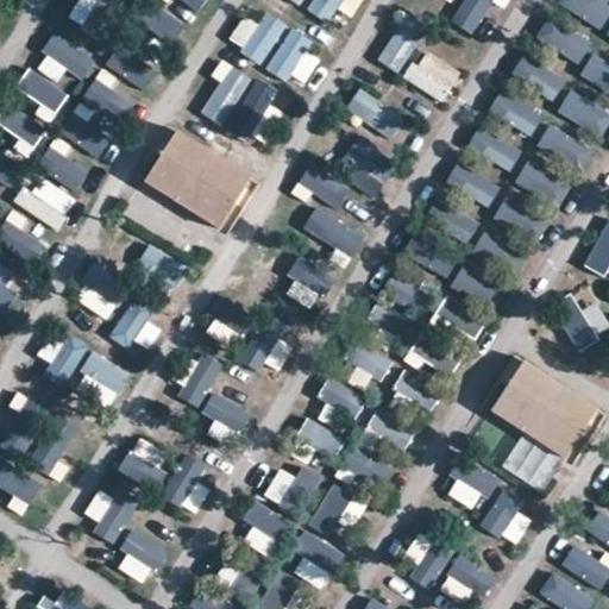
[(105,0),(81,0),(70,16),(95,36),(117,10),(105,0)]
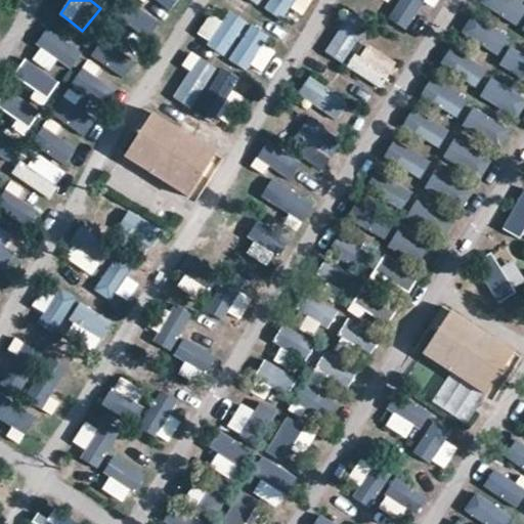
[(181,0),(162,0),(170,11),(183,2),(181,0)]
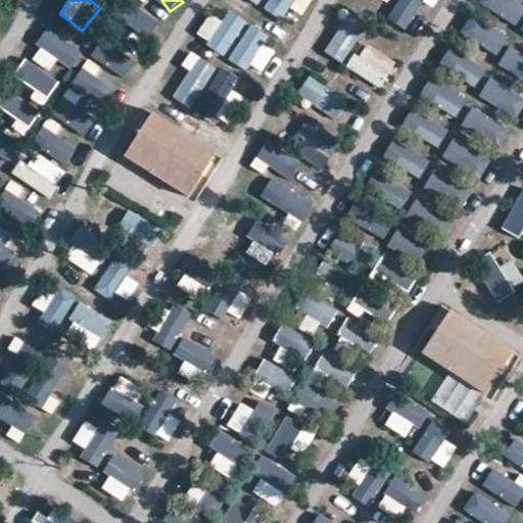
[(271,0),(265,8),(287,24),(303,0),(271,0)]
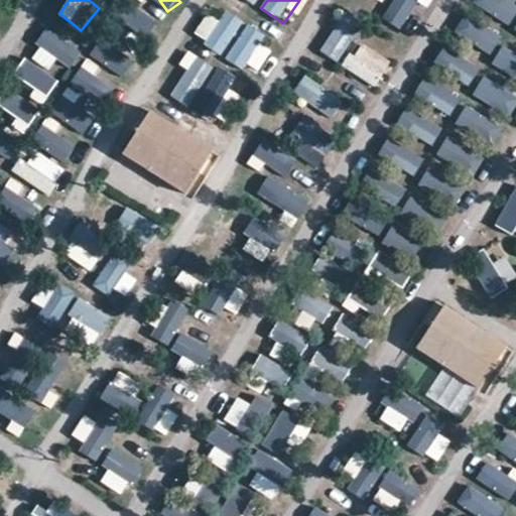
[(395,0),(383,17),(399,29),(419,0),(395,0)]
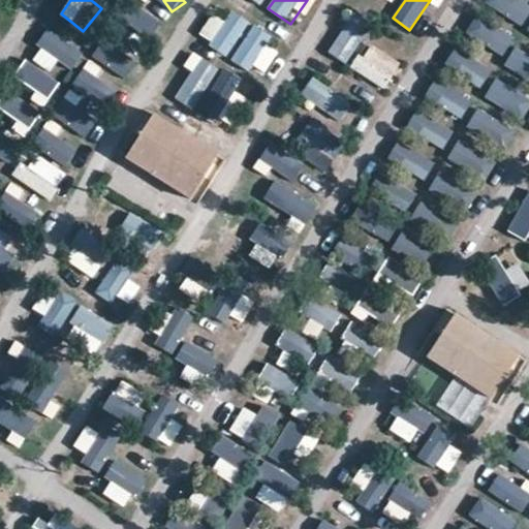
[(528,6),(515,0),(488,0),(485,7),(524,26),(528,14),(528,6)]
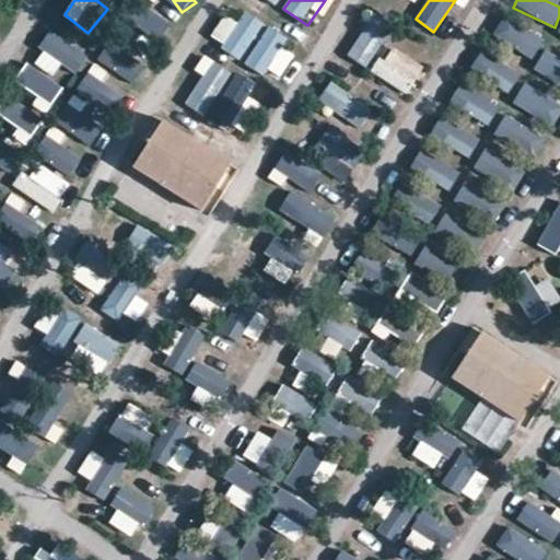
[(246,58),(261,24),(225,9),(210,43),(246,58)]
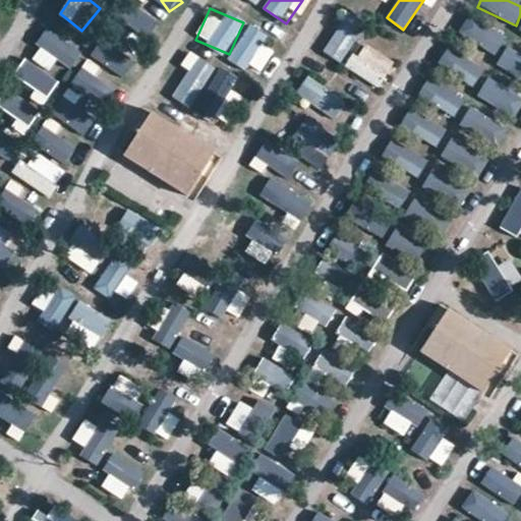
[(468,18),(460,35),(498,54),(506,38),(468,18)]
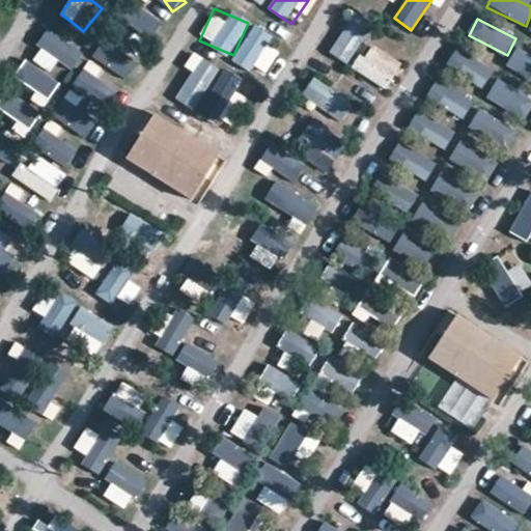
[(251,25),(234,59),(267,74),(282,40),(251,25)]
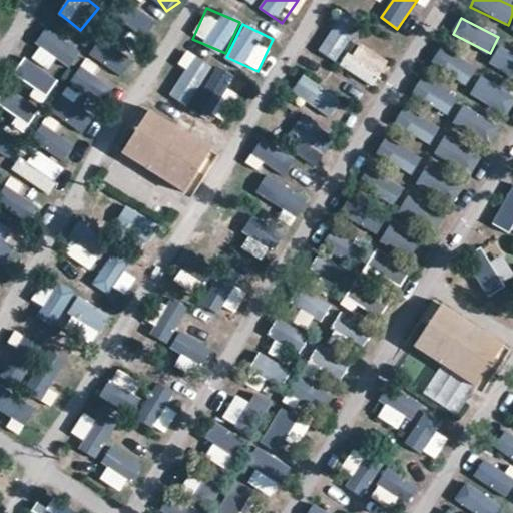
[(318,52),(337,63),(353,35),(335,24),(318,52)]
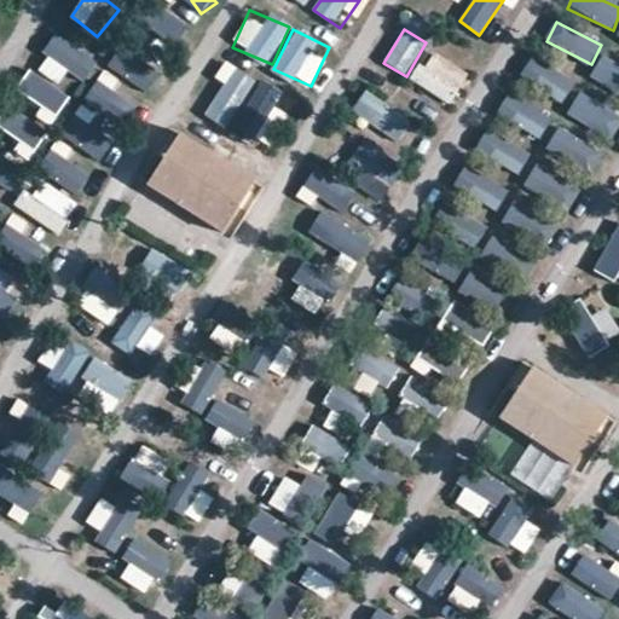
[(62,114),(75,85),(87,90),(102,57),(55,36),(39,74),(29,69),(17,94),(62,114)]
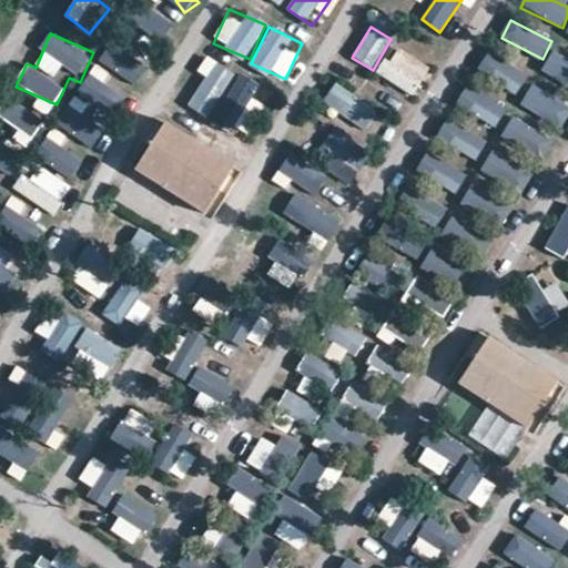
[(414,97),(432,69),(396,47),(378,74),(414,97)]
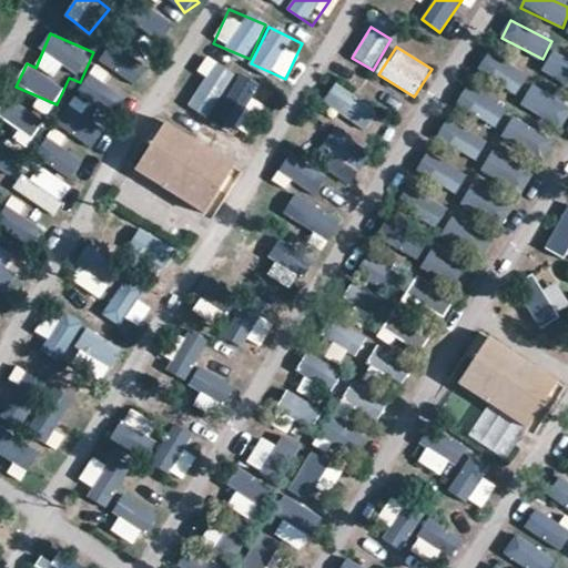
[(105,49),(99,64),(139,82),(145,66),(105,49)]
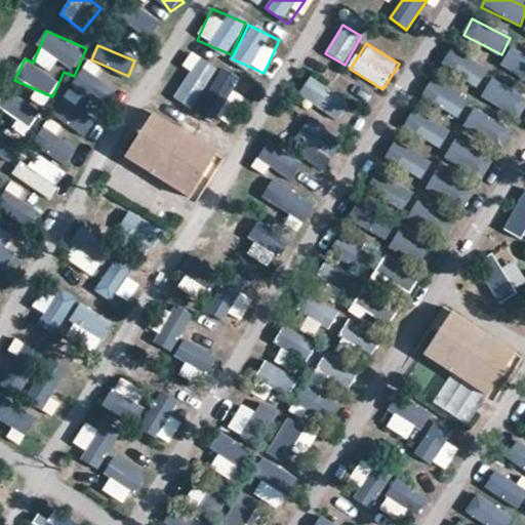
[(524,55),(510,48),(502,65),(524,74),(524,55)]
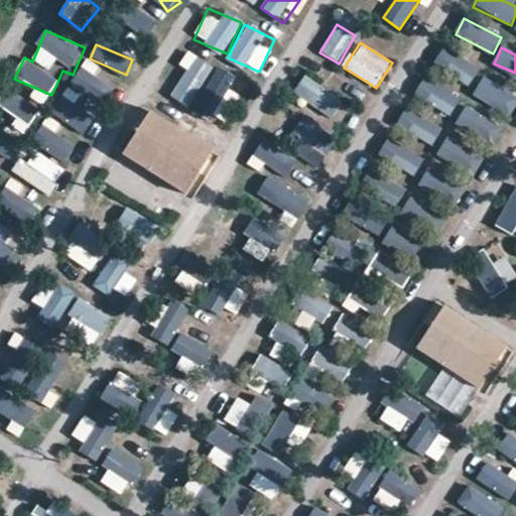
[(442,49),(434,66),(473,84),(480,68),(442,49)]
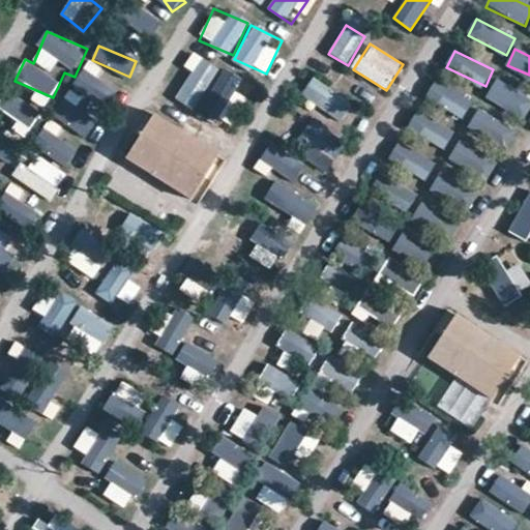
[(197,57),(177,99),(213,117),(234,75),(197,57)]
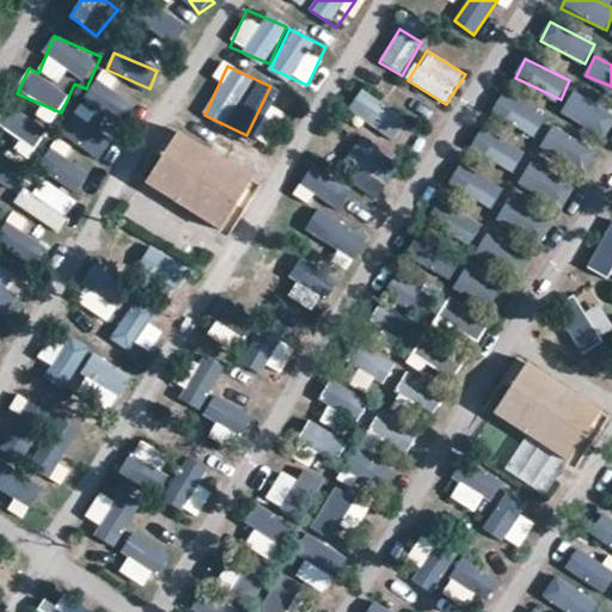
[(387,147),(405,123),(363,92),(348,112),(368,128),(366,130),(387,147)]
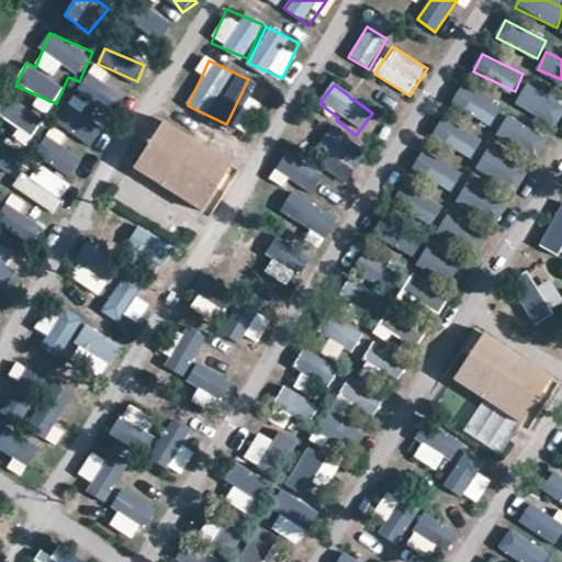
[(555,124),(561,112),(561,105),(527,85),(517,101),(555,124)]
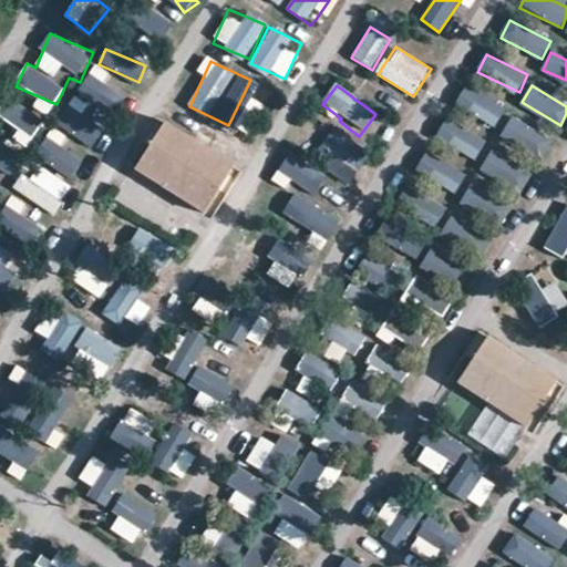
[(498,124),(506,105),(465,88),(457,106),(498,124)]
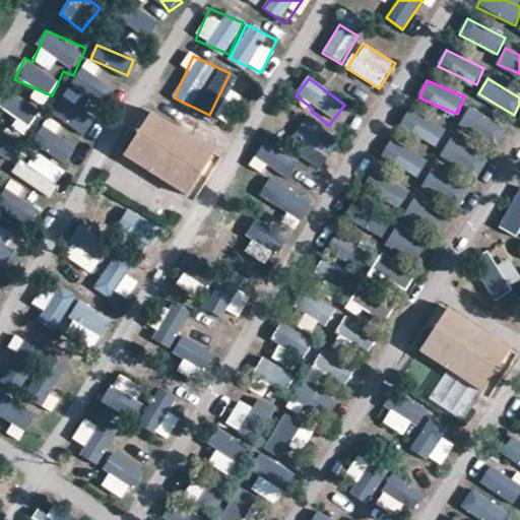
[(10,89),(0,105),(0,108),(30,127),(42,109),(10,89)]
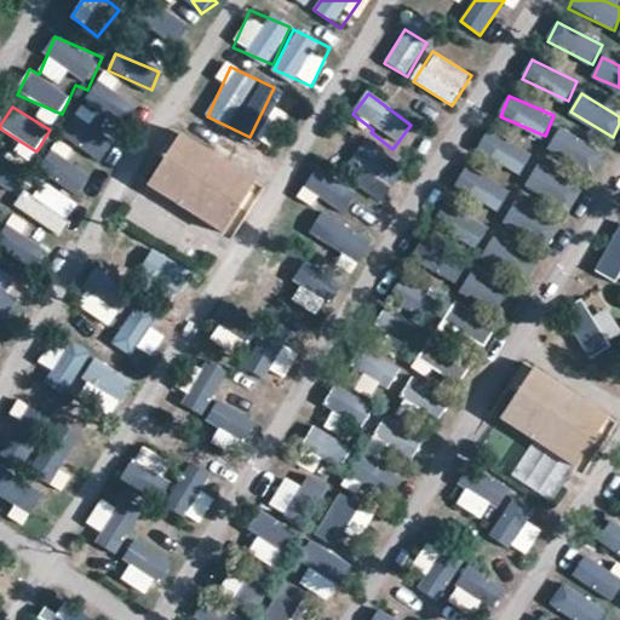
[(64,130),(96,162),(118,141),(86,109),(64,130)]
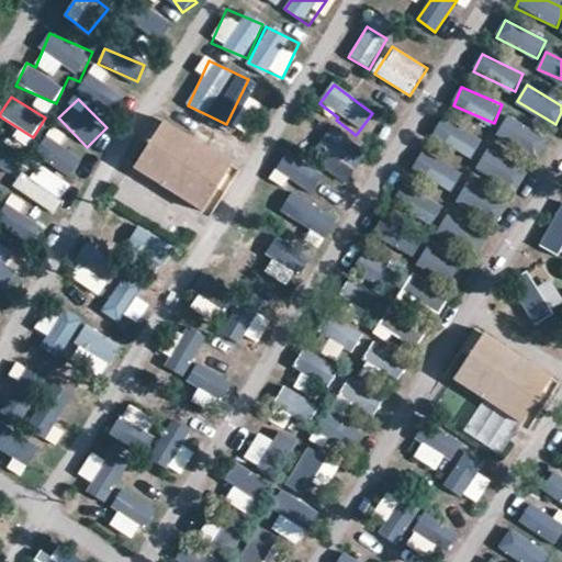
[(445,117),(434,134),(471,158),(482,142),(445,117)]
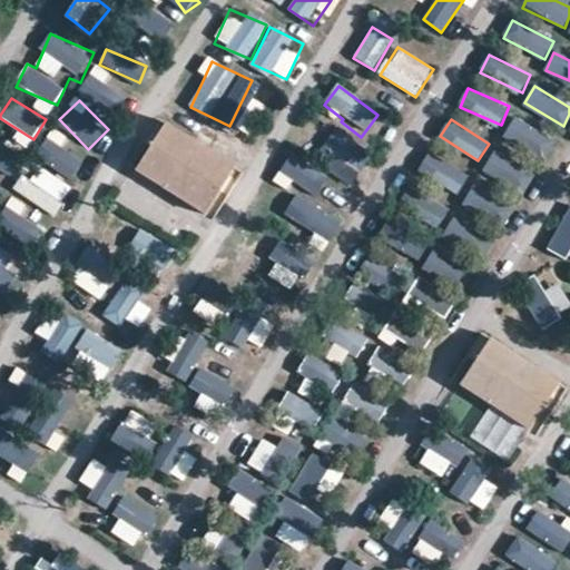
[(507,140),(550,151),(556,133),(511,121),(507,140)]
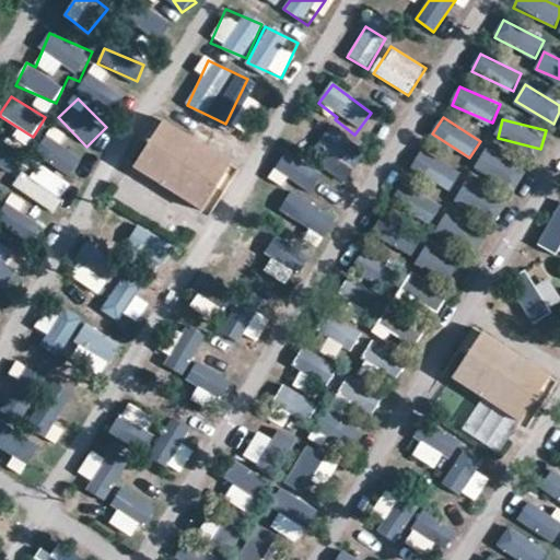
[(35,158),(74,175),(83,155),(44,139),(35,158)]
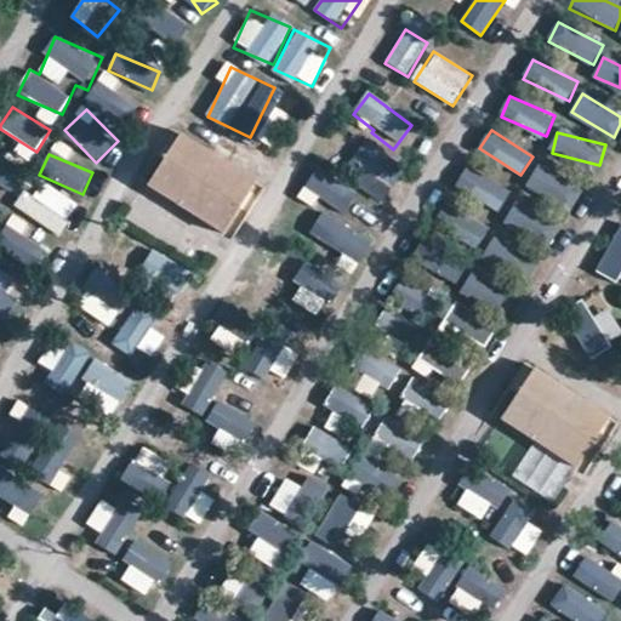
[(244,208),(163,157),(130,209),(211,260),(244,208)]
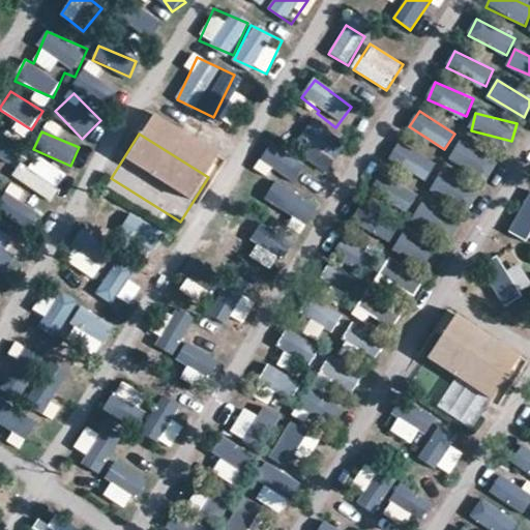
[(428,179),(437,162),(400,141),(390,158),(428,179)]
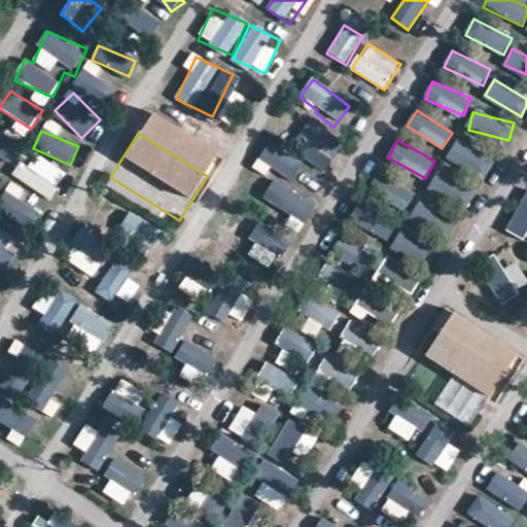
[(458,140),(449,154),(484,177),(493,164),(458,140)]
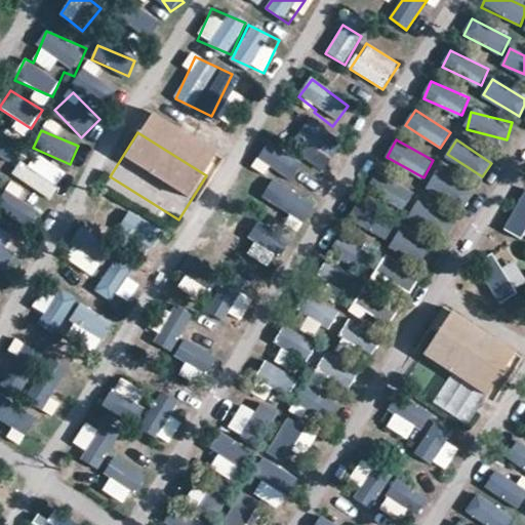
[(267,140),(257,166),(294,178),(304,154),(267,140)]
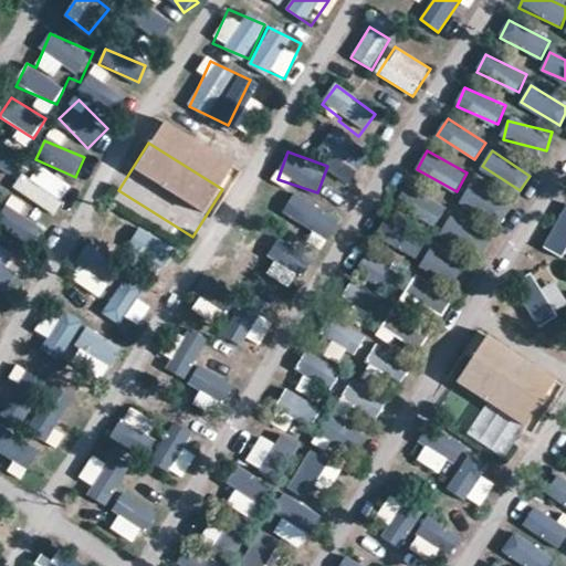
[(58,212),(72,184),(31,164),(17,192),(58,212)]
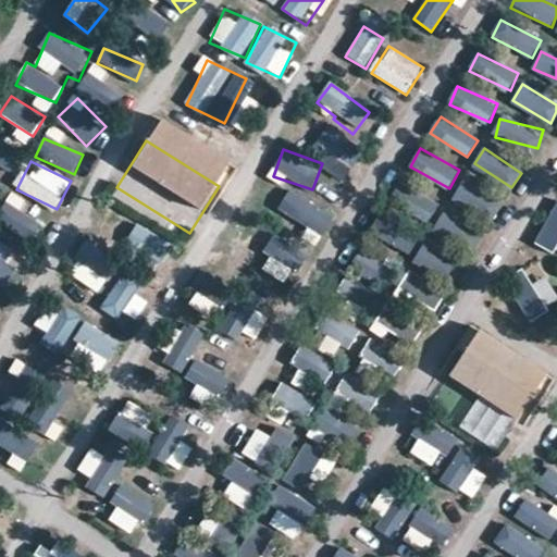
[(326,233),(335,212),(287,192),(279,212),(326,233)]
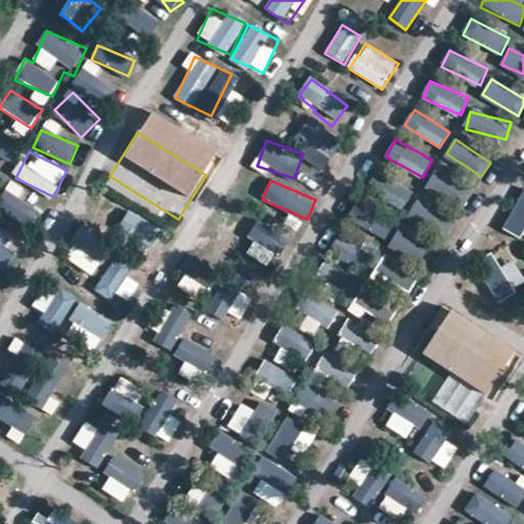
[(523,237),(523,191),(520,190),(506,232),(523,237)]
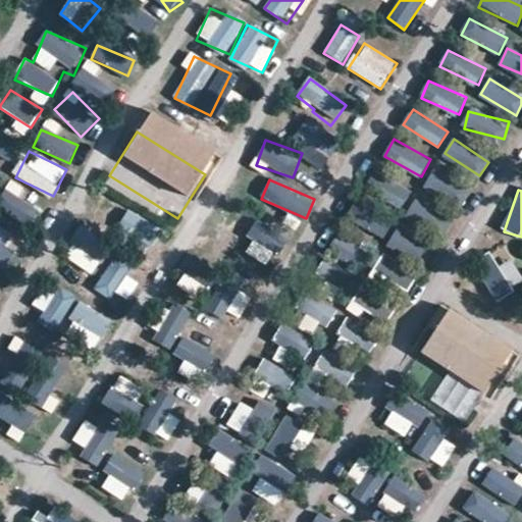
[(380,242),(396,223),(362,196),(348,215),(380,242)]
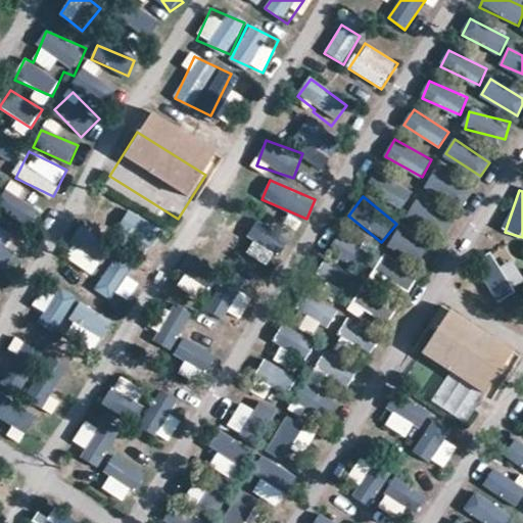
[(440,240),(453,221),(417,200),(405,220),(440,240)]
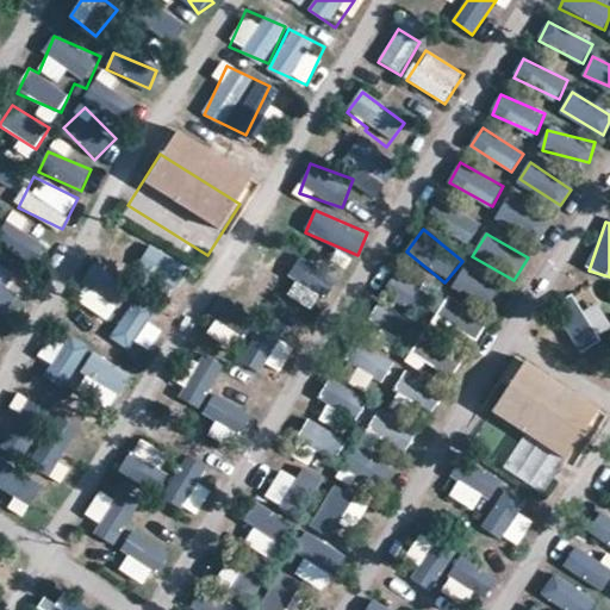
[(153,247),(136,267),(166,290),(181,269),(153,247)]
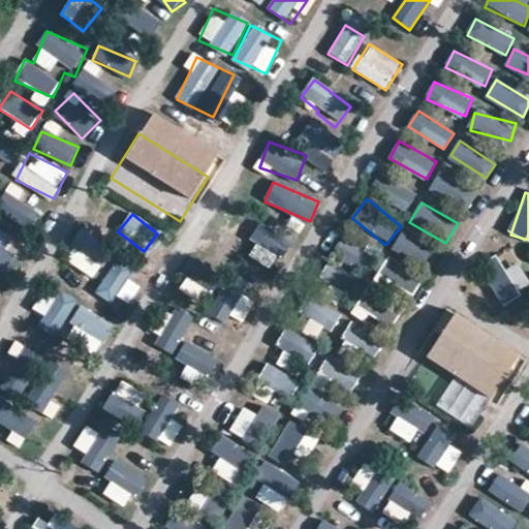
[(260,227),(249,255),(265,261),(267,255),(280,261),(289,239),(260,227)]
